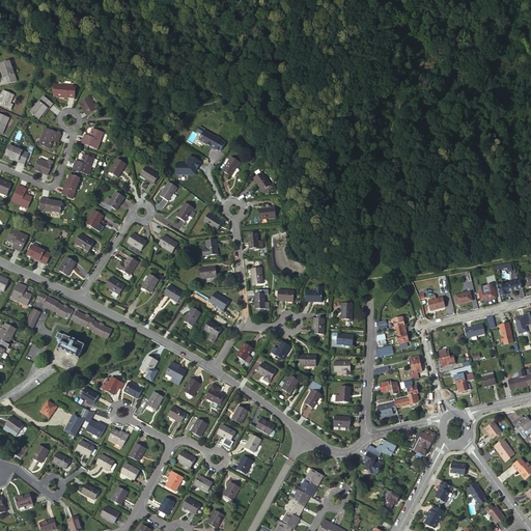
[(7,60),(0,61),(0,74),(3,84),(14,81),(7,60)]
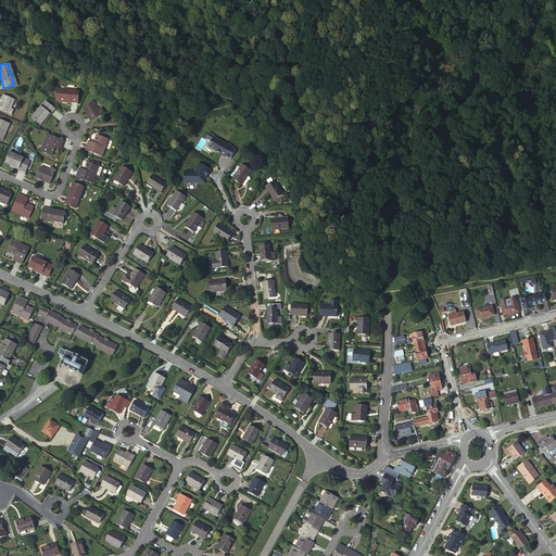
[(55,101),(78,103),(79,91),(57,89),(55,101)]
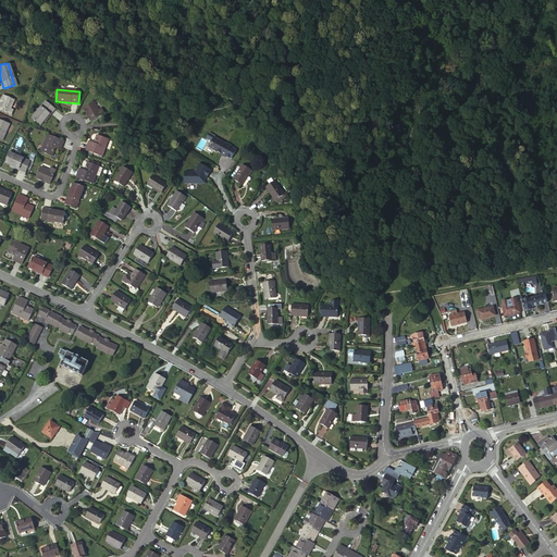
[(11,110),(14,101),(2,97),(0,101),(0,110),(11,115),(13,111),(11,110)]
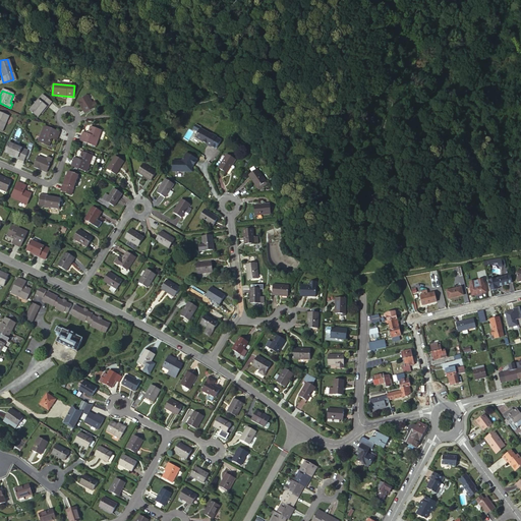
[(94,102),(90,95),(77,101),(82,109),(83,109),(87,113),(99,105),(96,101),(94,102)]
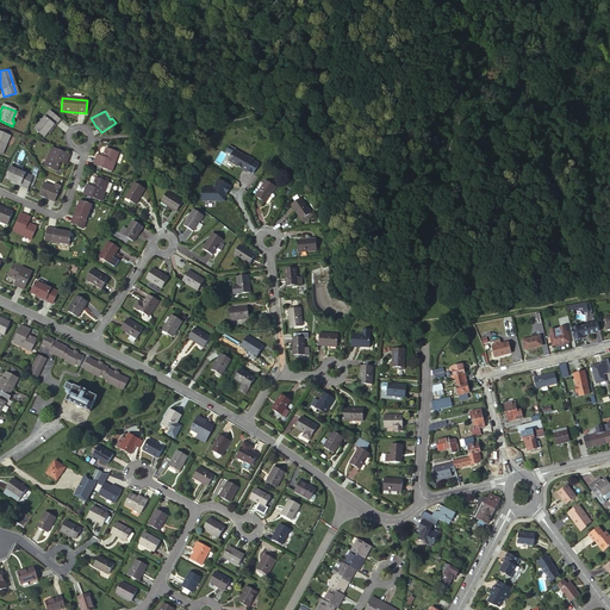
[(48,134),(60,119),(50,112),(36,130),(44,137),(48,134)]
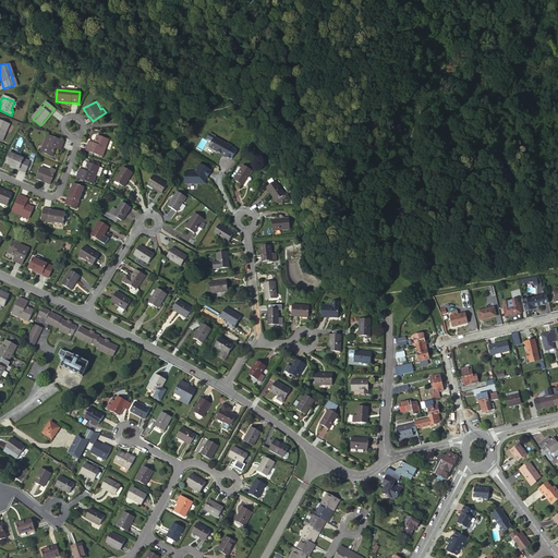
[(55,109),(44,122),(45,122),(55,110),(55,109)]
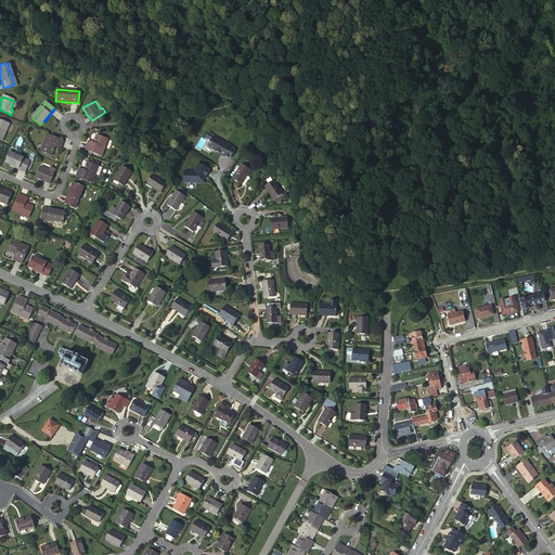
[(0,139),(2,141),(9,124),(0,119),(0,139)]
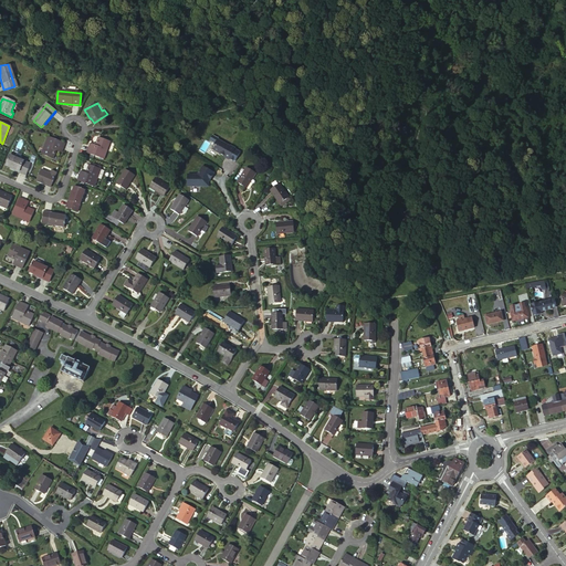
[(65,144),(49,137),(41,154),(52,158),(53,155),(54,155),(56,150),(61,153),(65,144)]
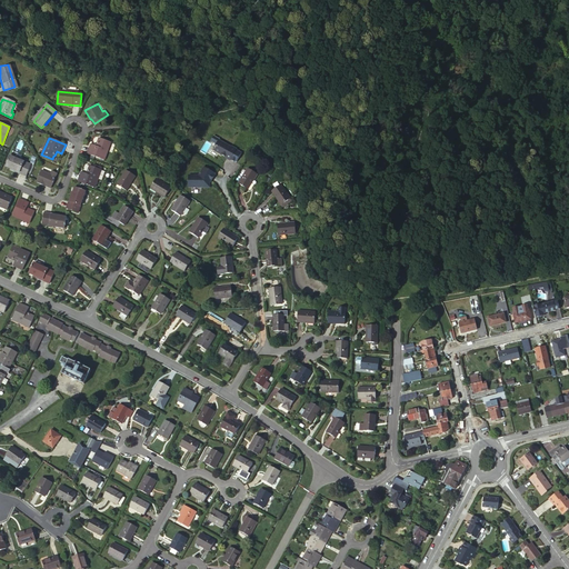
[(216,149),(213,152),(225,159),(223,160),(229,163),(229,162),(233,165),(235,165),(240,157),(236,153),(236,152),(230,149),(230,150),(218,142),(219,141),(213,138),(210,142),(216,146),(216,149)]
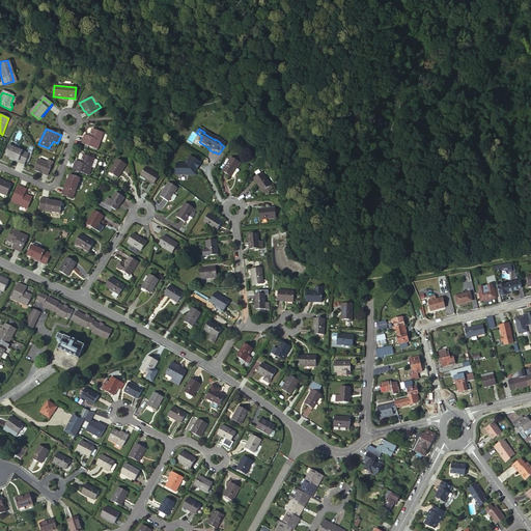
[(82,143),(98,149),(104,133),(93,130),(92,133),(91,133),(89,137),(85,135),(82,143)]
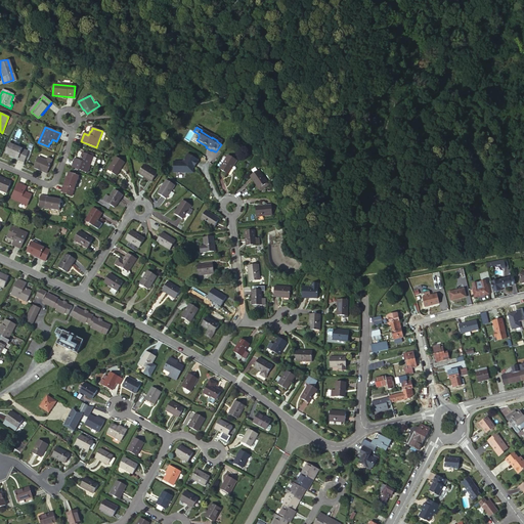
[(10,155),(26,162),(30,151),(10,143),(6,154),(10,155)]
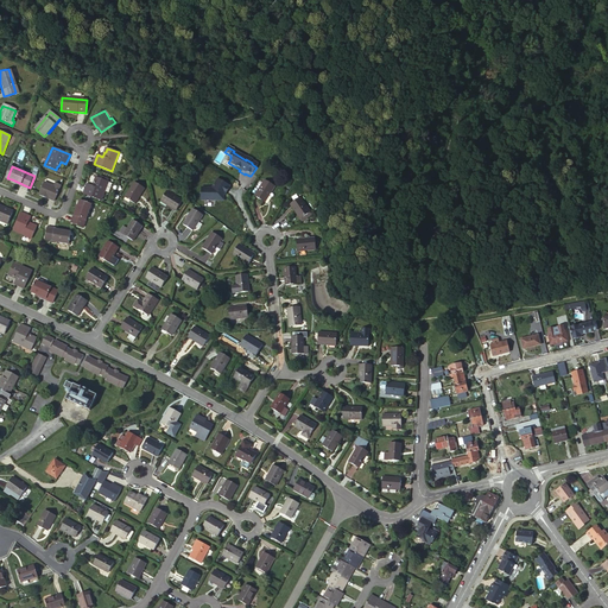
[(83,194),(101,201),(108,182),(106,182),(101,179),(96,177),(95,182),(94,182),(93,187),(87,184),(83,194)]
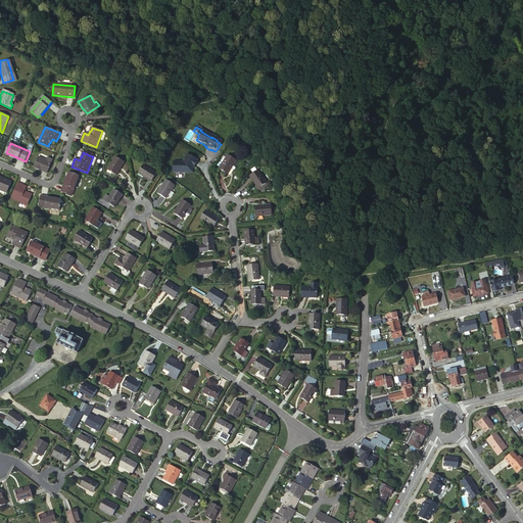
[(172,161),(172,173),(190,173),(196,160),(185,154),(181,162),(172,161)]
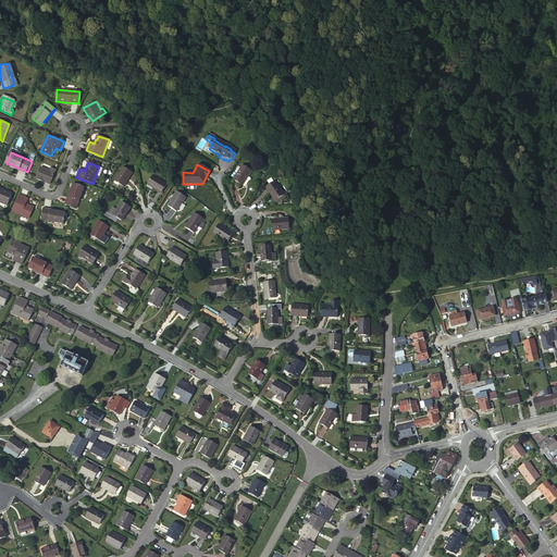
[(252,171),(243,164),(234,178),(244,185),(252,171)]
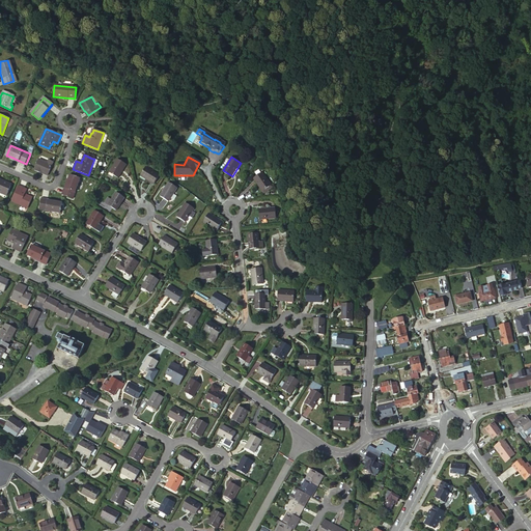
[(49,161),(40,158),(34,169),(44,173),(44,172),(49,174),(54,161),(50,158),(49,161)]
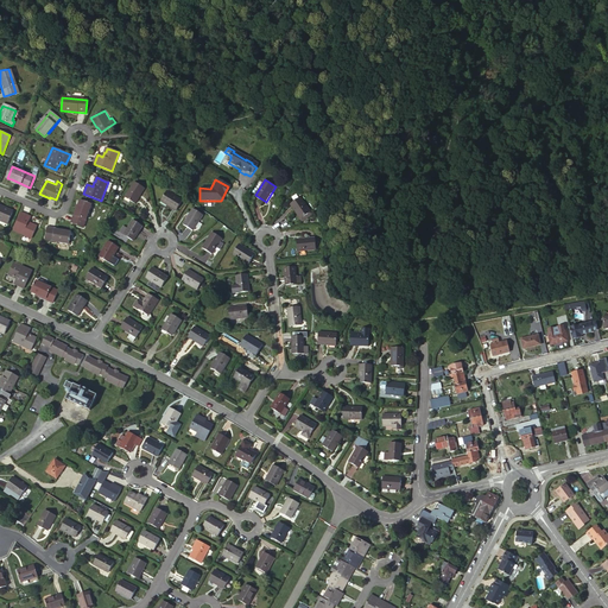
[(146,190),(135,184),(126,201),(137,207),(146,190)]
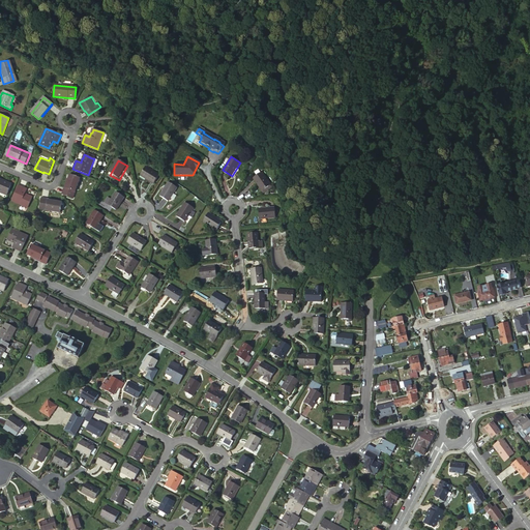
[(160,177),(147,167),(142,174),(147,178),(146,179),(155,185),(160,177)]
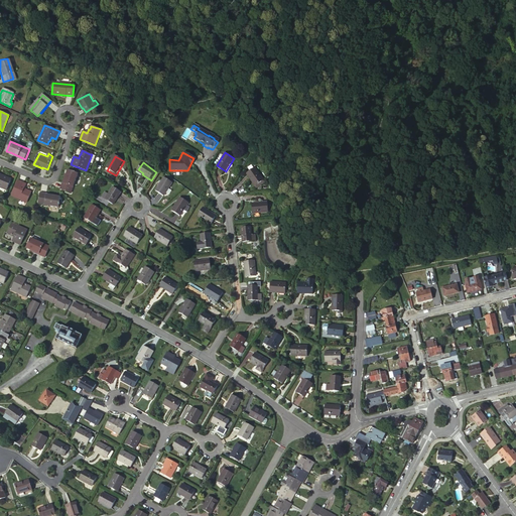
[(247,173),(254,186),(255,185),(259,183),(260,185),(264,183),(263,181),(255,168),(247,173)]
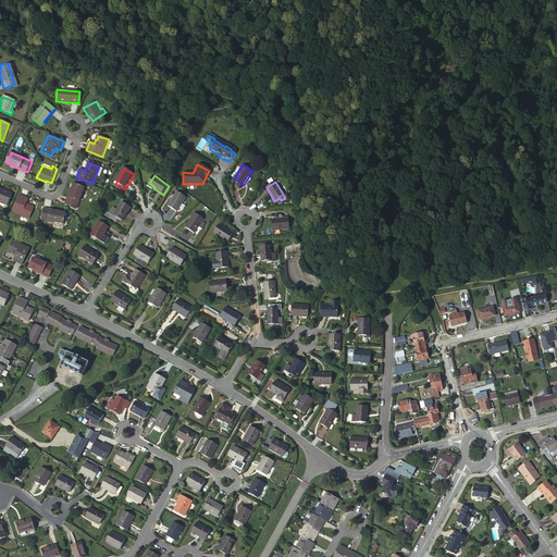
[(72,188),(66,203),(76,207),(84,187),(73,184),(72,188)]
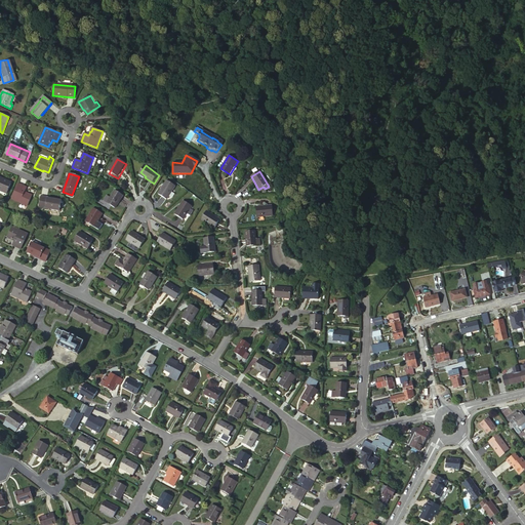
[(11,183),(0,177),(0,190),(7,193),(11,183)]
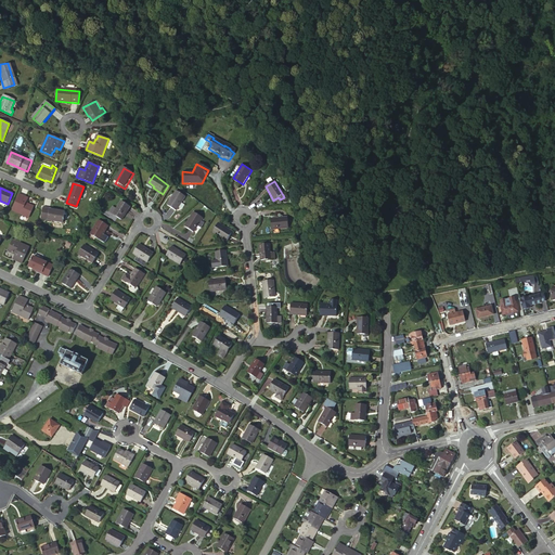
[(185,199),(177,193),(168,207),(176,213),(185,199)]
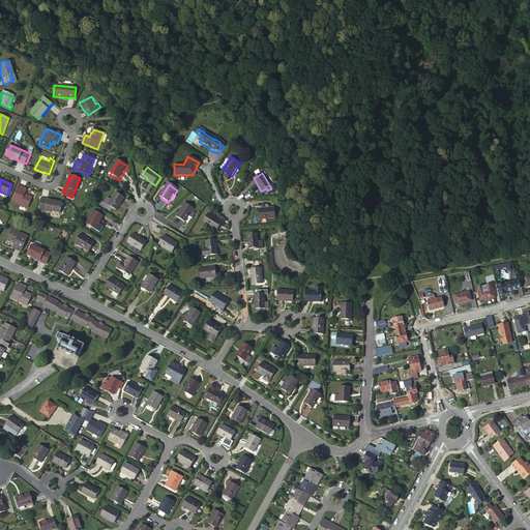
[(18,185),(11,201),(27,208),(31,198),(28,197),(28,196),(24,194),(26,188),(18,185)]
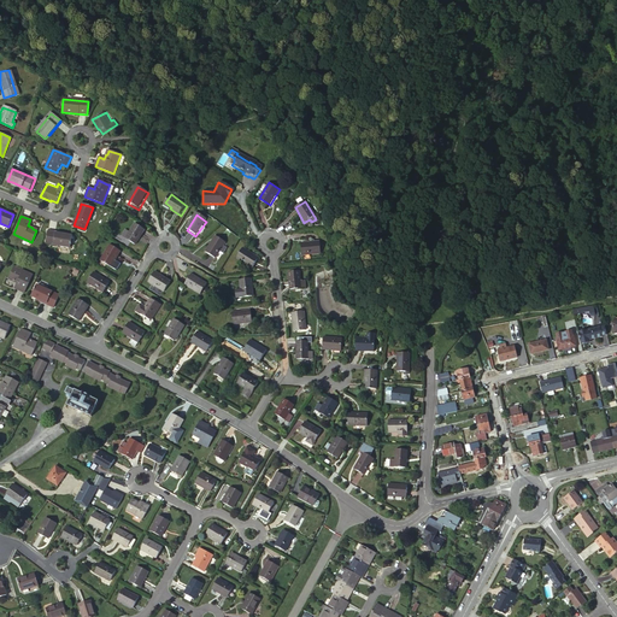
[(142,231),(133,225),(128,234),(123,231),(119,238),(134,246),(142,231)]
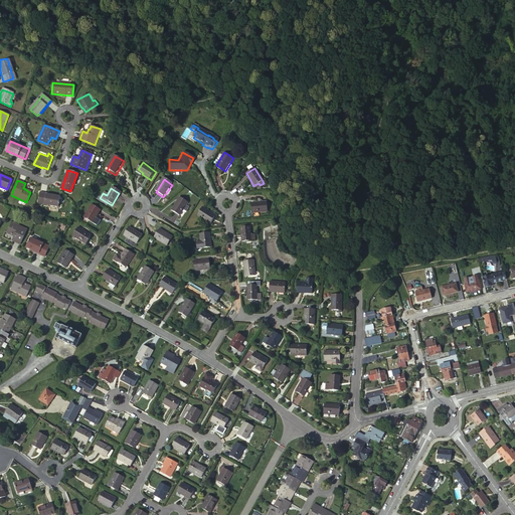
[(55,196),(39,193),(37,203),(58,207),(60,197),(55,196)]
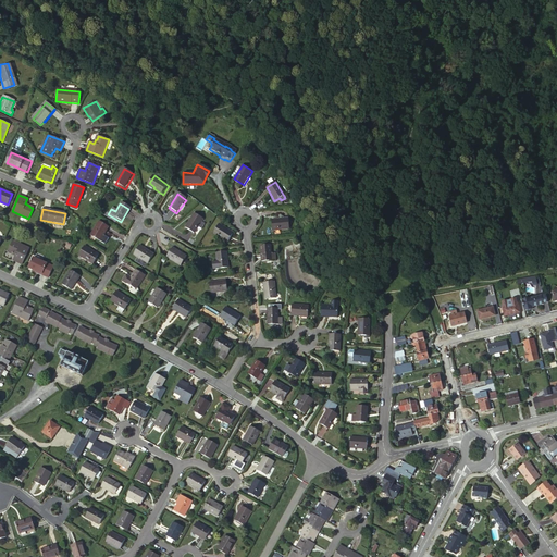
[(205,221),(195,215),(186,230),(196,235),(198,232),(202,234),(207,227),(202,224),(205,221)]
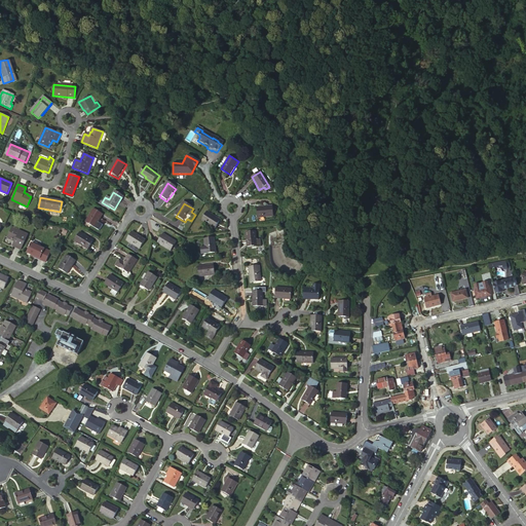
[(272,209),(256,210),(257,220),(272,219),(272,209)]
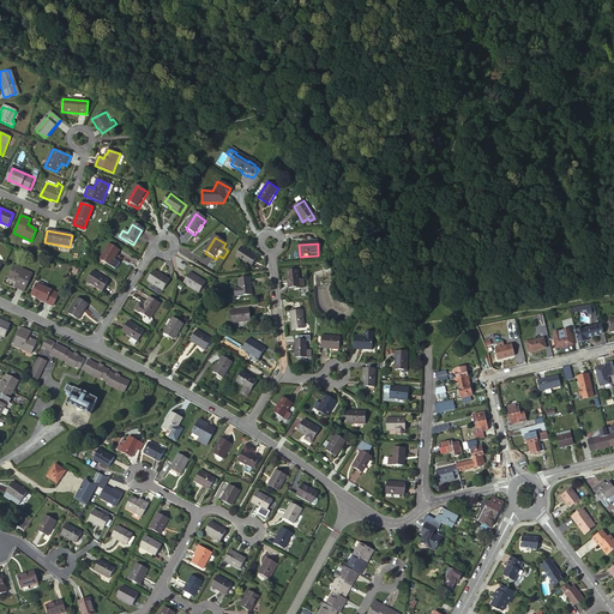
[(119,252),(109,246),(100,260),(109,268),(119,252)]
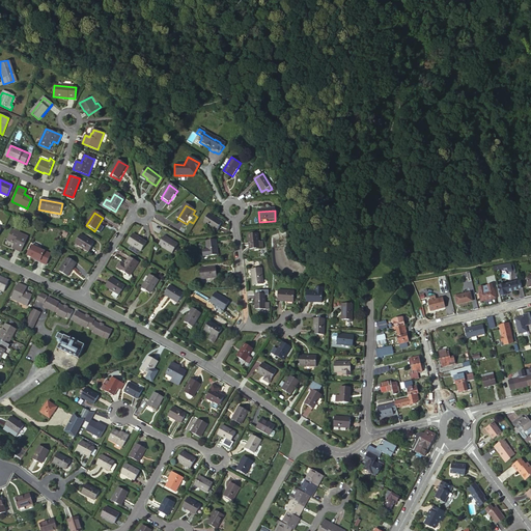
[(223,223),(211,214),(204,223),(218,231),(223,223)]
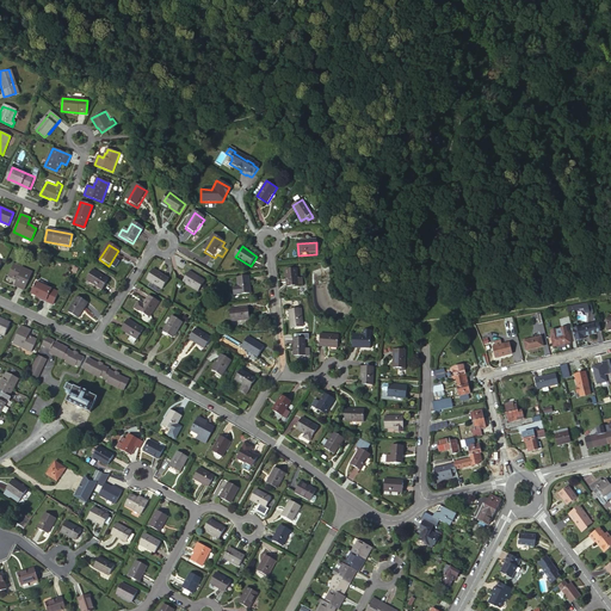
[(25,290),(34,272),(14,264),(10,276),(13,277),(13,278),(18,281),(16,285),(25,290)]
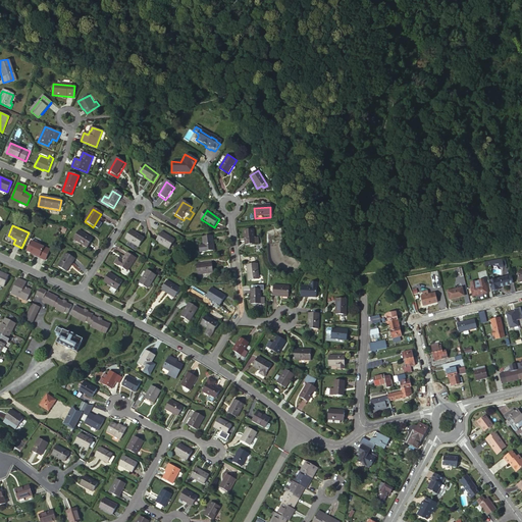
[(92,240),(79,231),(73,240),(87,248),(92,240)]
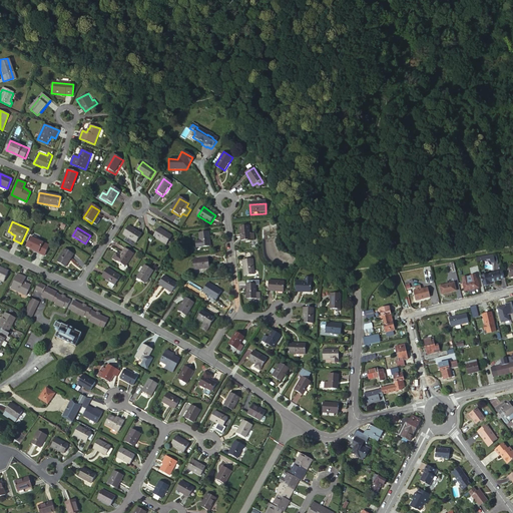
[(250,227),(241,228),(242,242),(255,242),(254,235),(250,235),(250,227)]
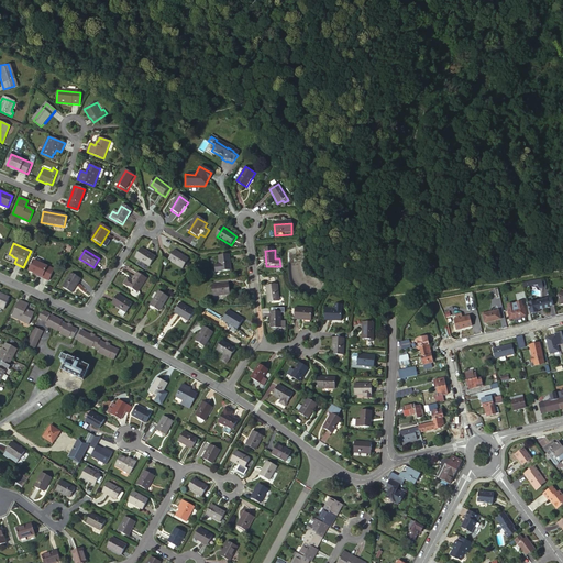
[(156,260),(142,251),(136,260),(151,268),(156,260)]
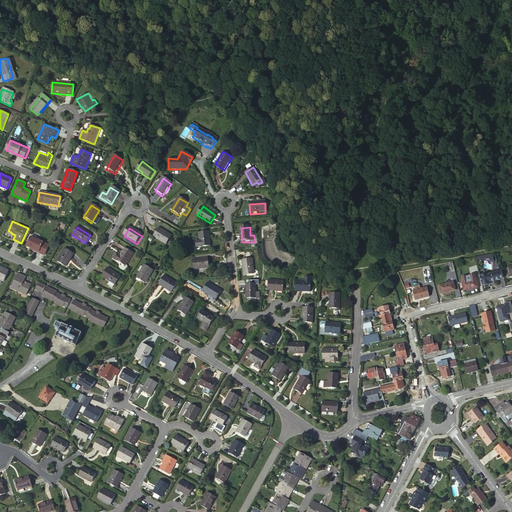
[(172,241),(158,232),(153,240),(166,249),(172,241)]
